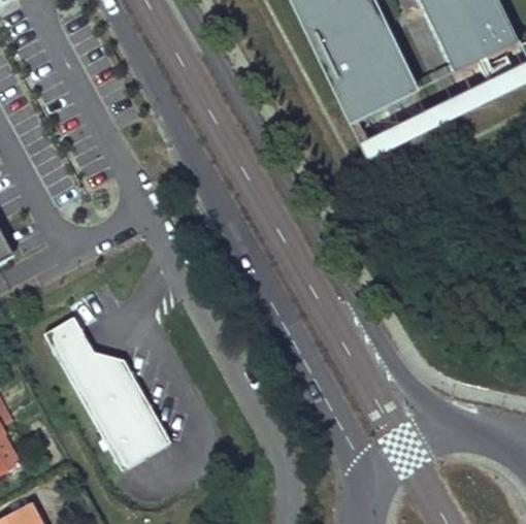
[(297,0),(355,120),(408,95),(363,0),(416,0),(451,72),(516,42),(494,0),(297,0)]
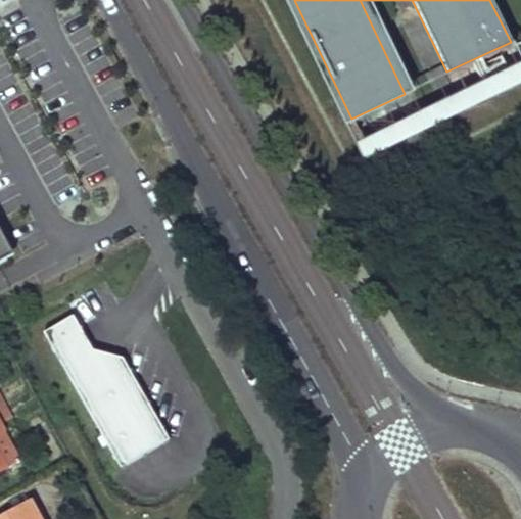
[(419,111),(367,0),(360,0),(405,94),(351,119),(361,139),(419,111)]
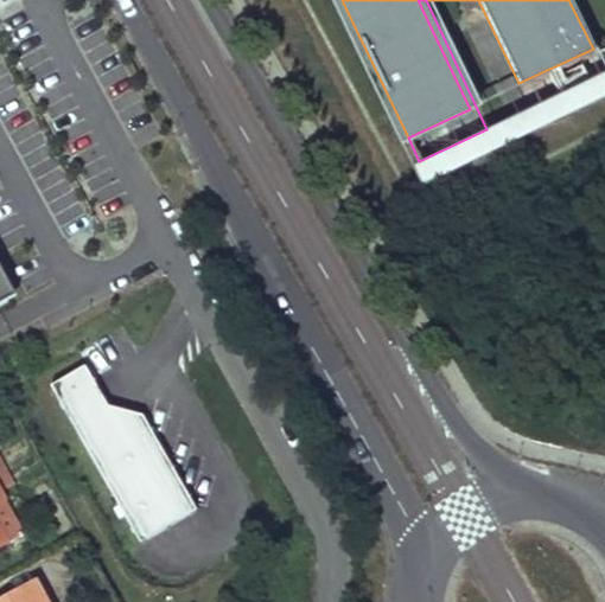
[(83,363),(48,383),(139,540),(197,508),(142,414),(106,403),(83,363)]
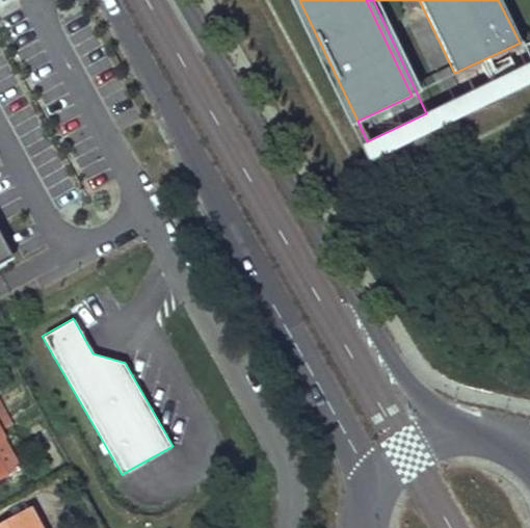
[(0,425),(8,421),(0,405),(0,425)]
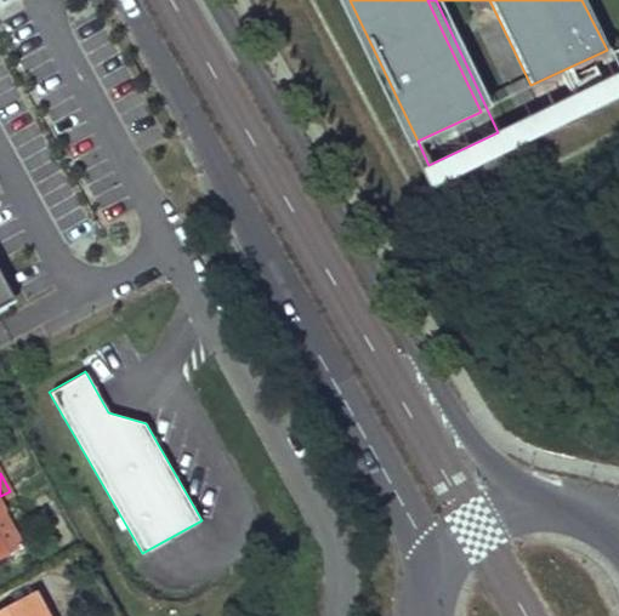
[(0,557),(10,552),(0,535),(0,512),(3,511),(0,506),(0,557)]
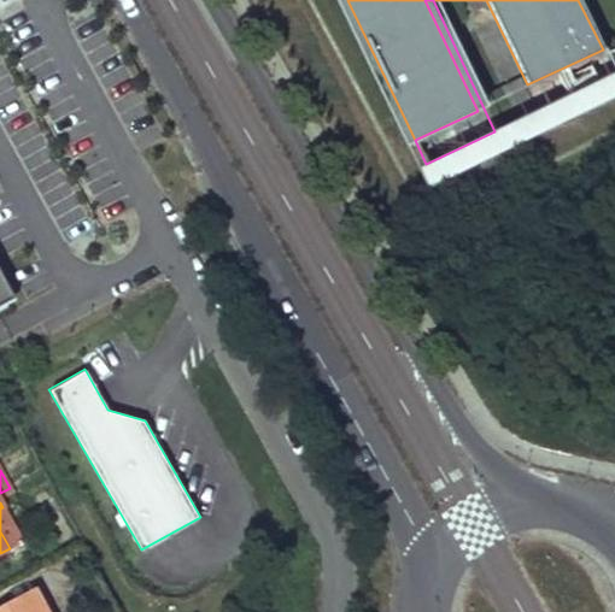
[(46,611),(35,592),(0,610),(0,611),(46,611)]
